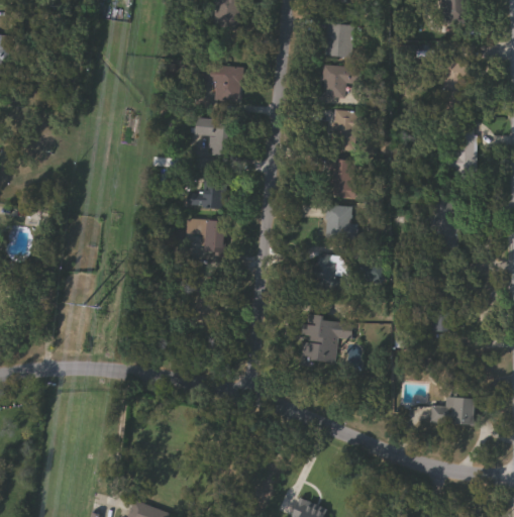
[(238,0),(235,21),(211,17),(213,0),(238,0)]
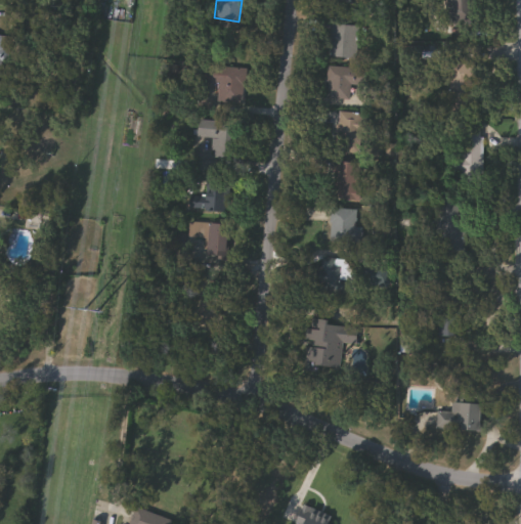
[(357,56),(329,56),(330,25),(358,26),(357,56)]
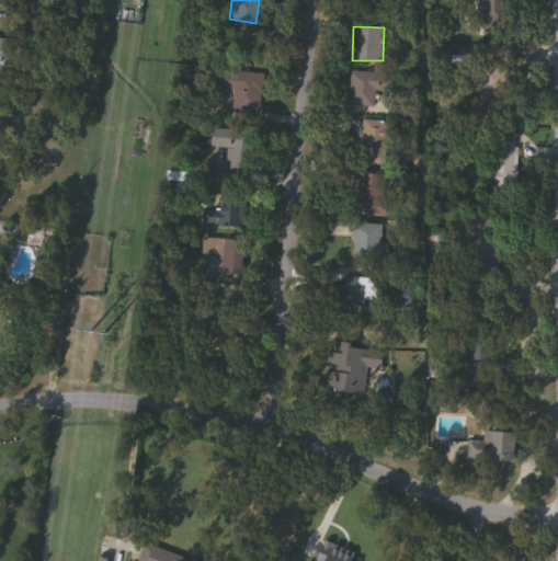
[(375,90),(374,106),(349,105),(351,70),(394,73),(393,91),(375,90)]
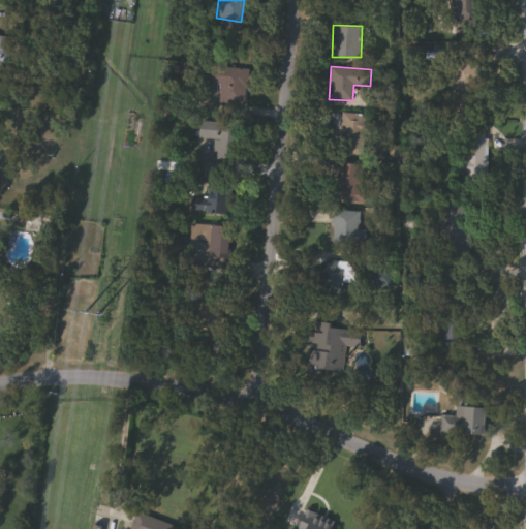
[(220,86),(206,86),(205,70),(246,69),(246,103),(220,103),(220,86)]
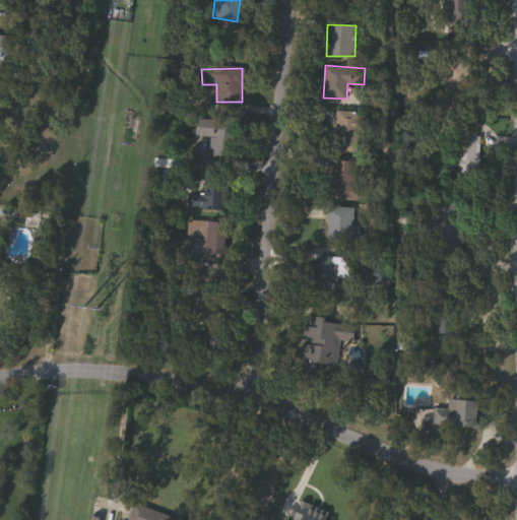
[(359,150),(334,150),(334,111),(359,111),(359,150)]
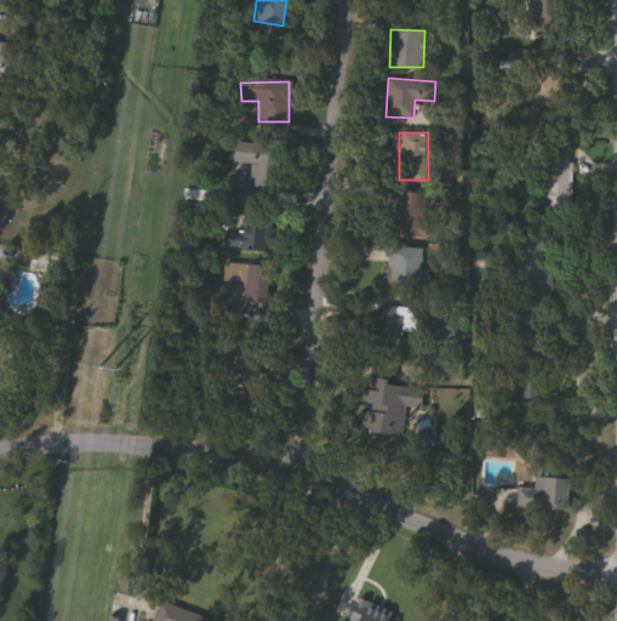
[(281,188),(251,187),(251,163),(235,163),(235,142),(283,143),(281,188)]
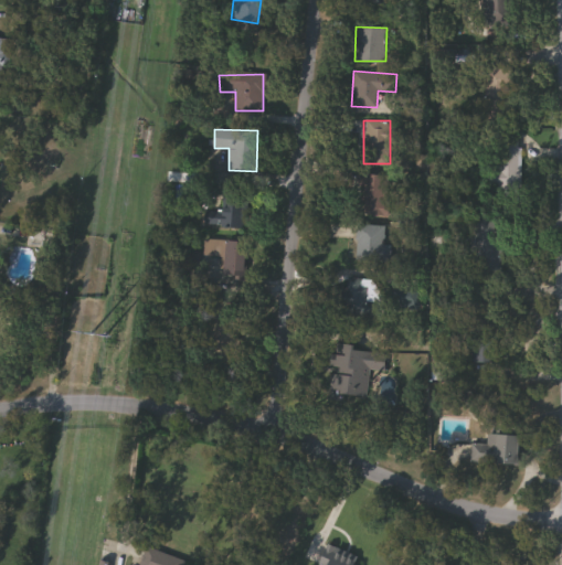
[(386,174),(386,213),(362,213),(362,174),(386,174)]
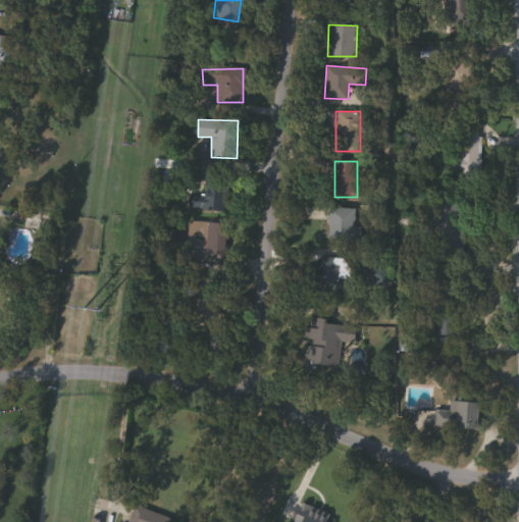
[(227,168),(226,209),(190,208),(190,200),(204,201),(205,168),(227,168)]
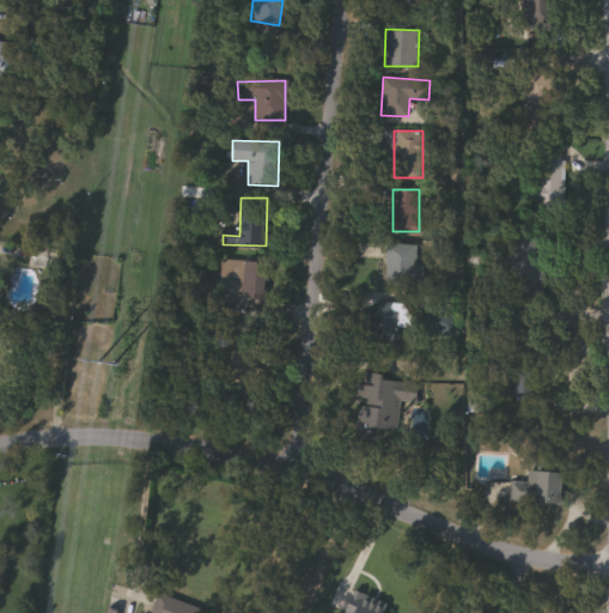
[(509,265),(500,241),(535,226),(544,250),(509,265)]
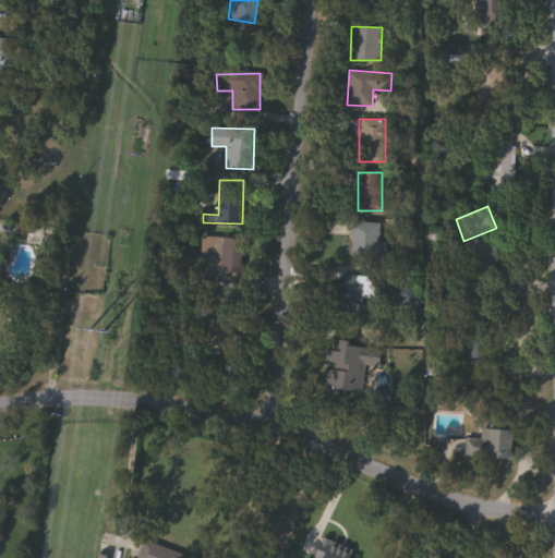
[(377,221),(377,257),(352,257),(352,221),(377,221)]
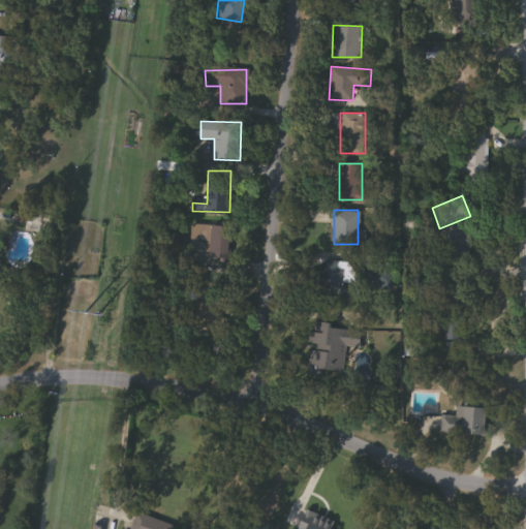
[(230,223),(230,257),(210,257),(210,223),(230,223)]
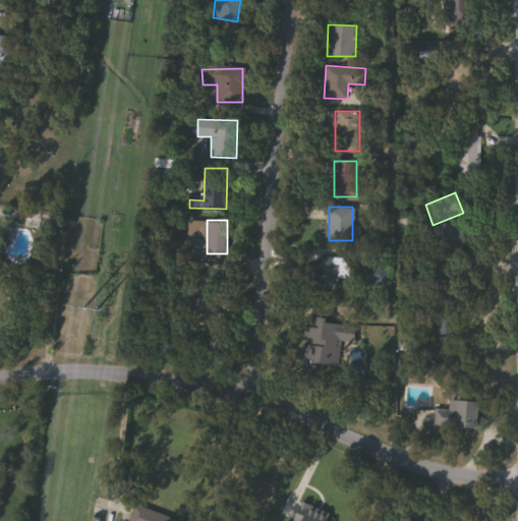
[(206,221),(206,235),(191,235),(191,221),(206,221)]
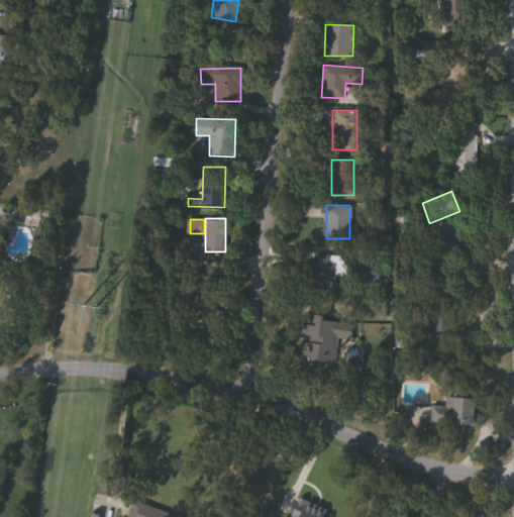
[(341,259),(334,285),(311,278),(318,252),(341,259)]
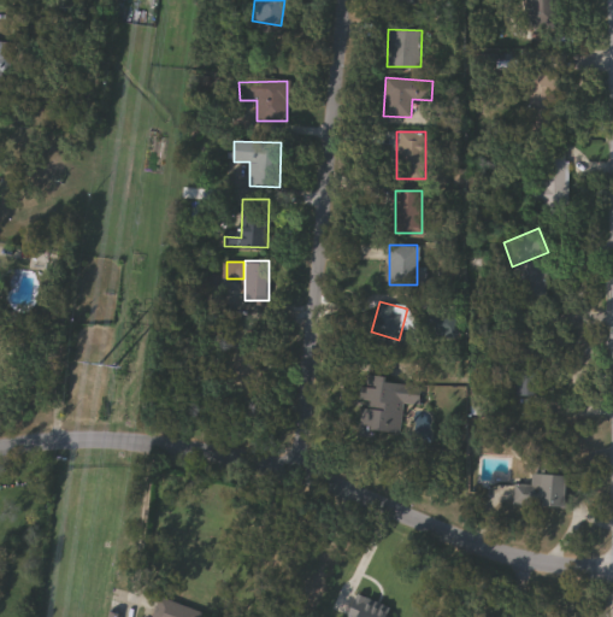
[(536,335),(536,383),(513,383),(513,335),(536,335)]
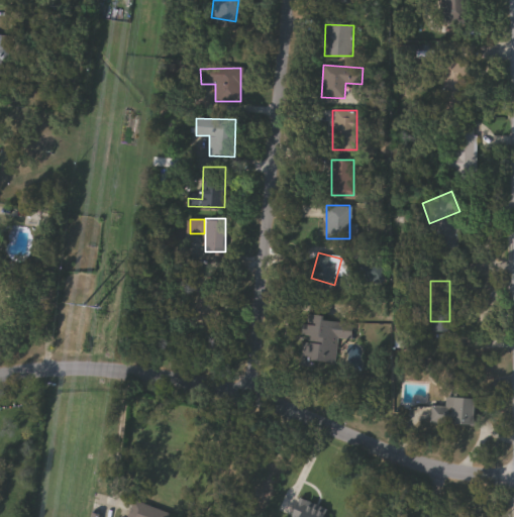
[(299,365),(305,315),(353,321),(350,339),(337,338),(334,369),(299,365)]
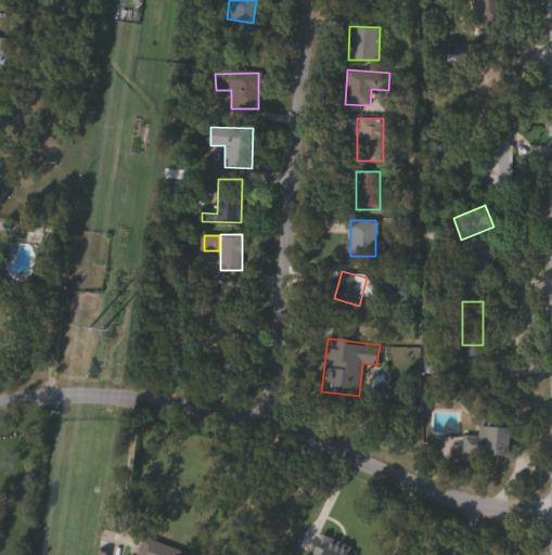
[(511,454),(462,453),(462,424),(511,425),(511,454)]
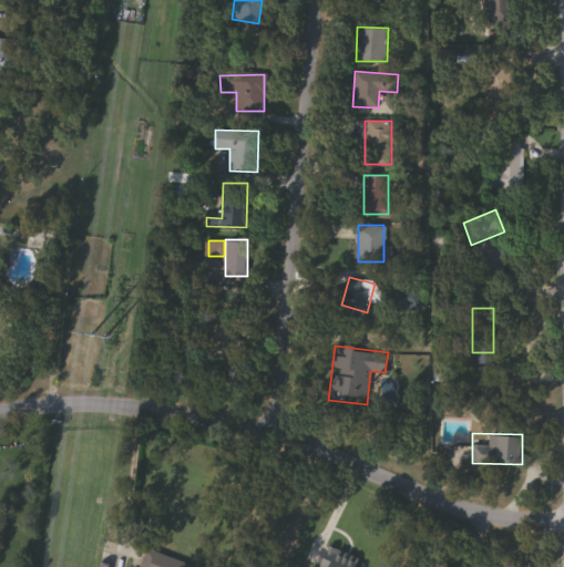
[(140,566),(145,549),(184,560),(182,566),(140,566)]
